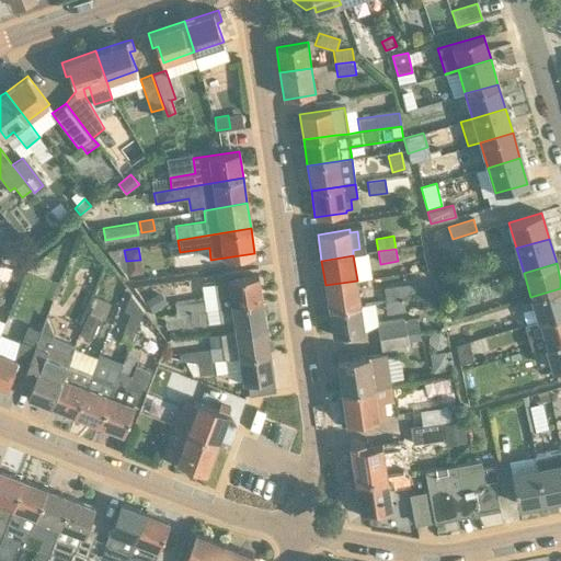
[(0,277),(8,281),(11,270),(12,268),(0,265),(0,277)]
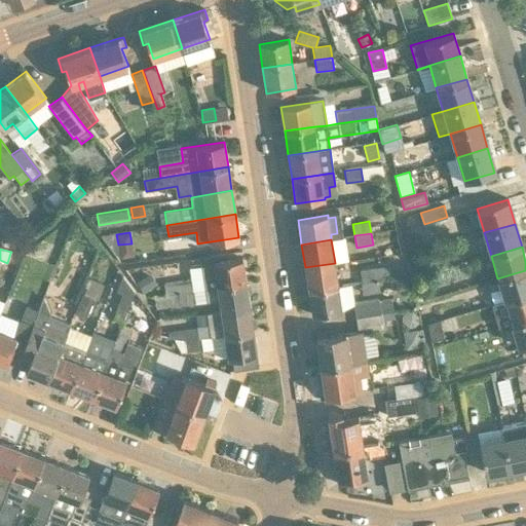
[(204,289),(247,282),(242,258),(200,265),(204,289)]
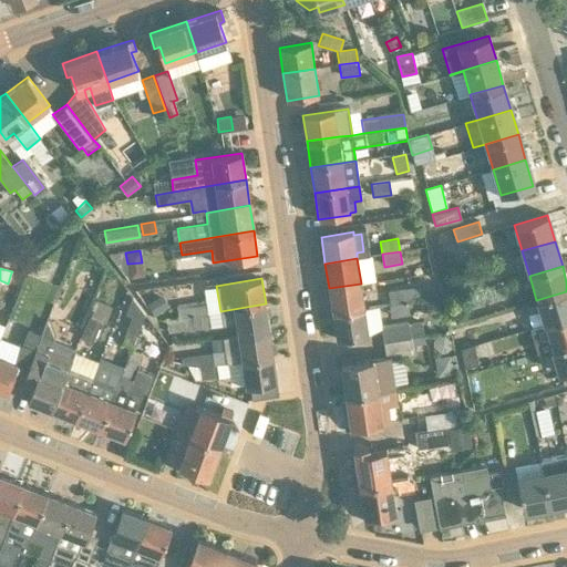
[(332,313),(364,309),(361,284),(329,288),(332,313)]
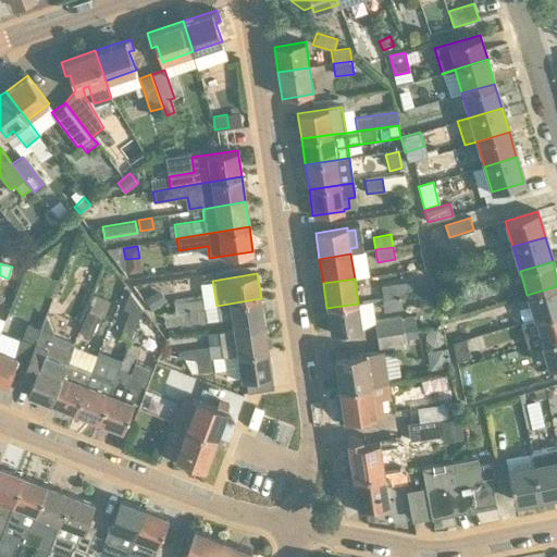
[(383,299),(400,297),(412,295),(411,282),(381,286),(383,299)]
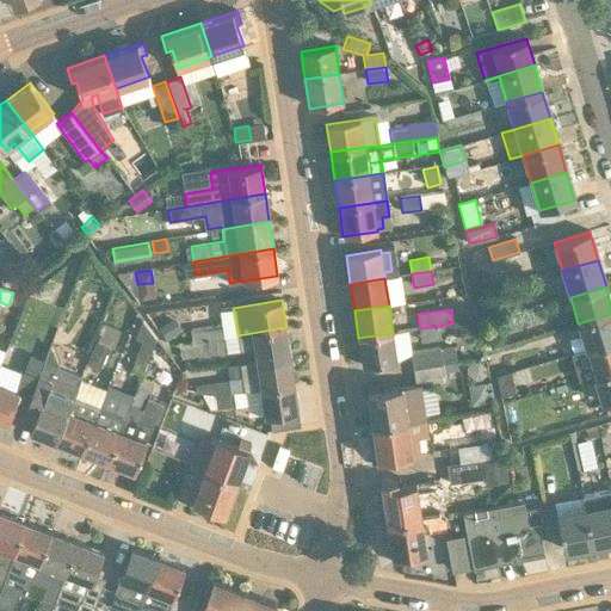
[(586,351),(610,343),(610,314),(578,323),(586,351)]
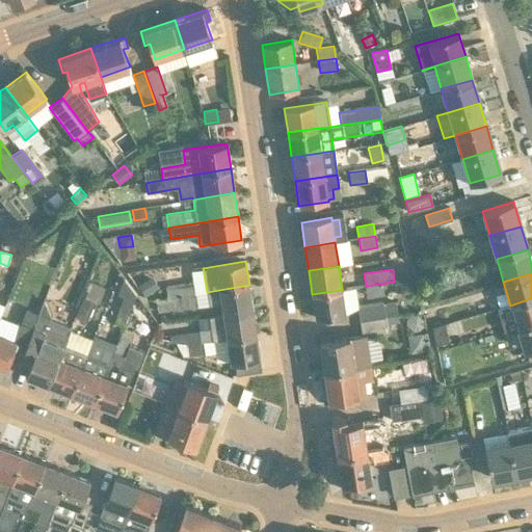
[(159,288),(152,276),(138,285),(144,296),(159,288)]
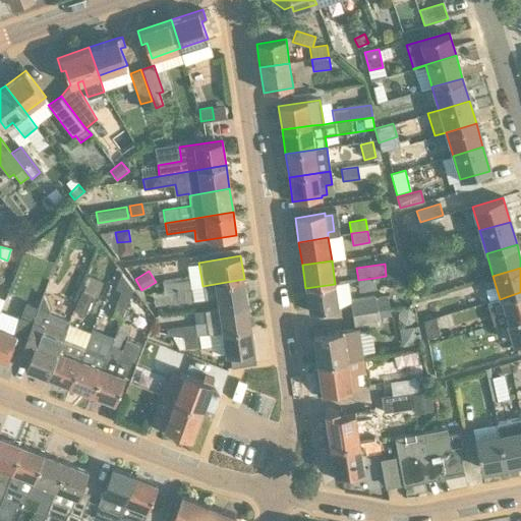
[(126,308),(134,289),(121,273),(116,289),(121,291),(116,305),(126,308)]
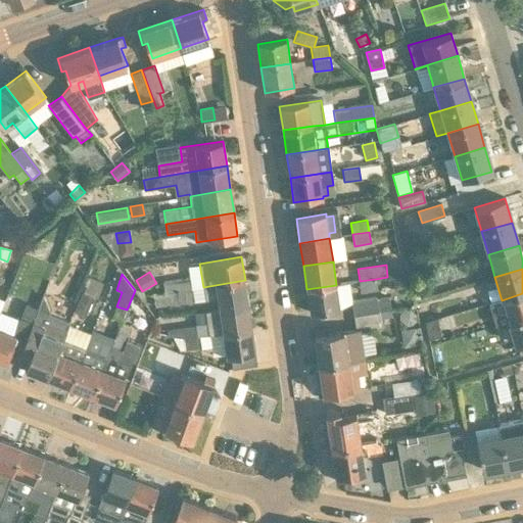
[(406,275),(392,276),(394,289),(408,287),(406,275)]
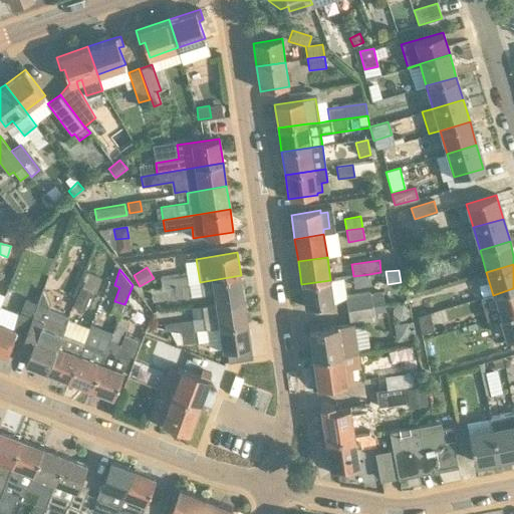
[(96,293),(101,278),(86,272),(72,307),(84,311),(92,291),(96,293)]
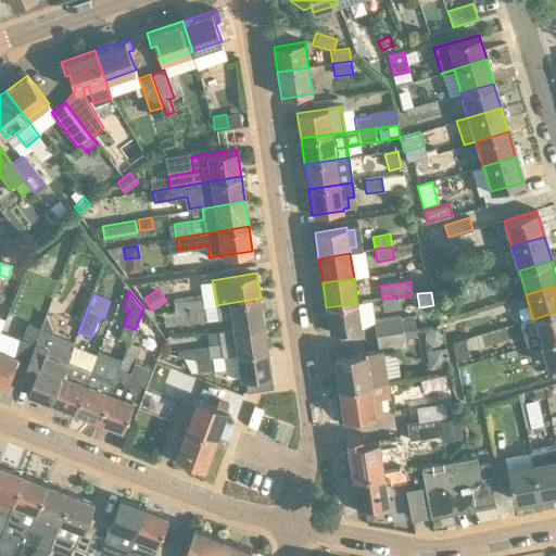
[(176,312),(205,307),(203,295),(175,300),(176,312)]
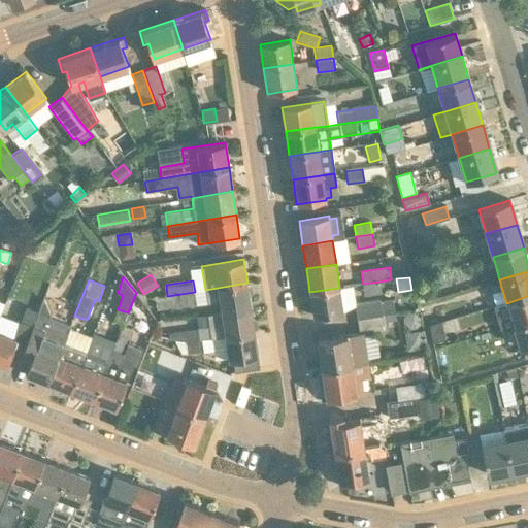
[(380,282),(363,284),(365,295),(382,293),(380,282)]
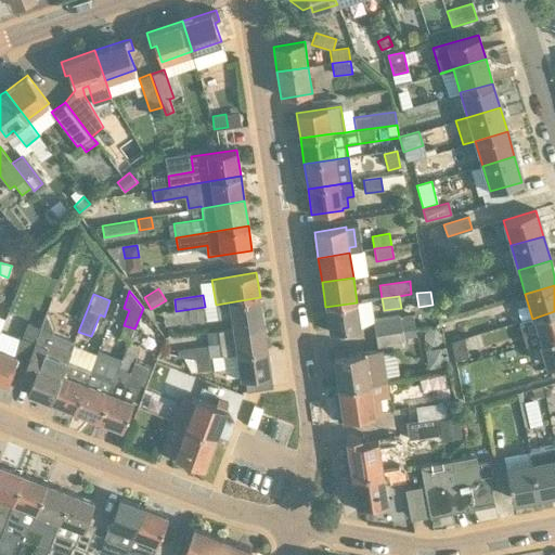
[(232,327),(263,323),(260,297),(216,305),(205,307),(207,320),(218,319),(231,317),(232,327)]
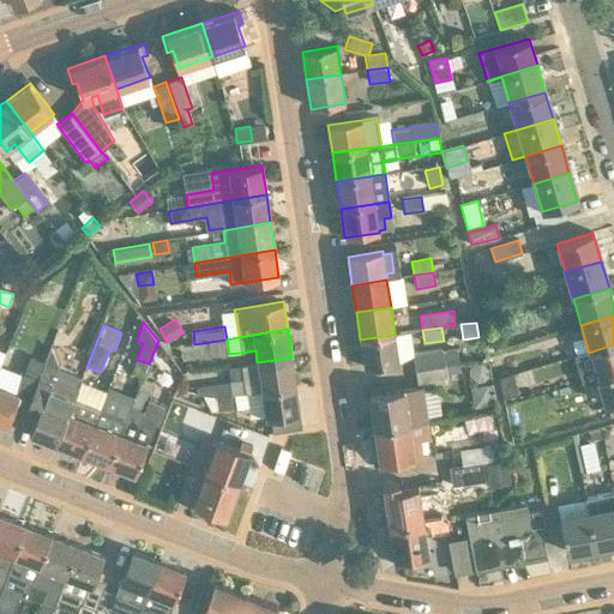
[(395,335),(360,339),(365,368),(399,363),(395,335)]
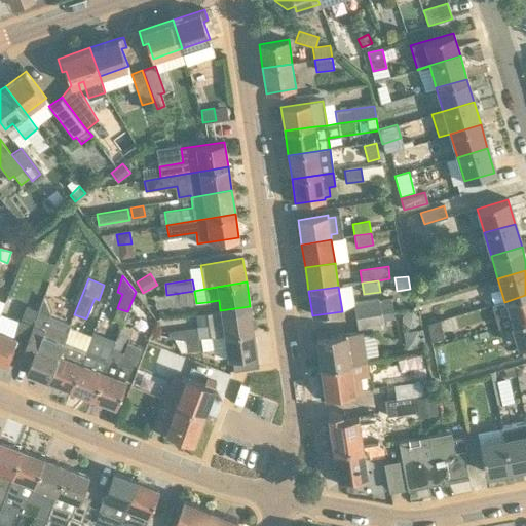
[(194,291),(166,295),(154,297),(156,309),(180,304),(180,305),(196,303),(194,291)]
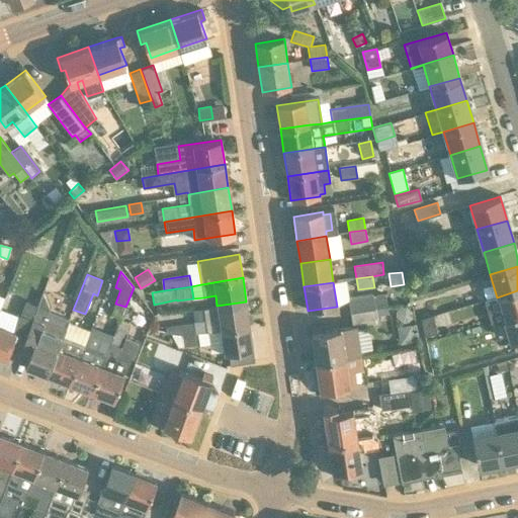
[(503,319),(517,314),(517,290),(497,297),(503,319)]
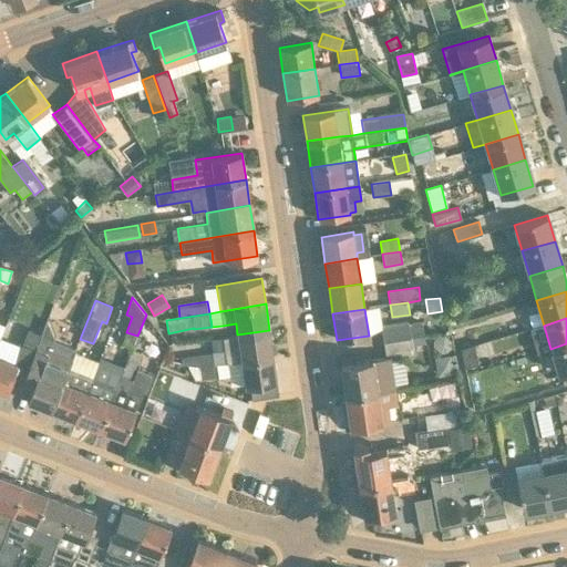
[(411,338),(424,337),(422,325),(409,327),(409,323),(382,326),(384,341),(411,338)]
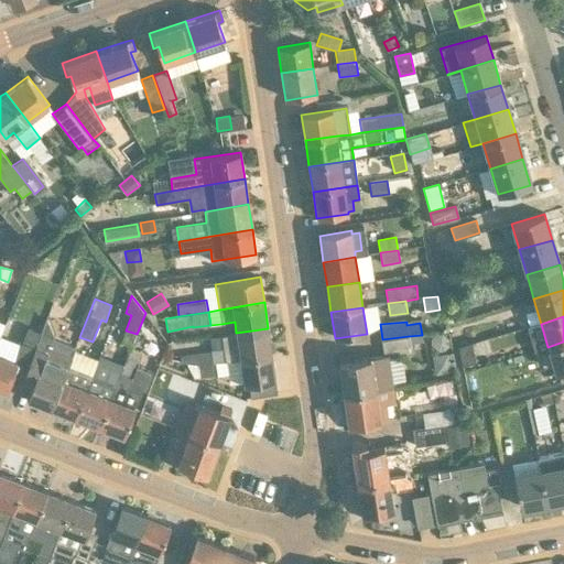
[(240,358),(272,354),(268,328),(236,333),(220,336),(223,347),(210,349),(210,351),(196,354),(197,365),(215,362),(240,358)]
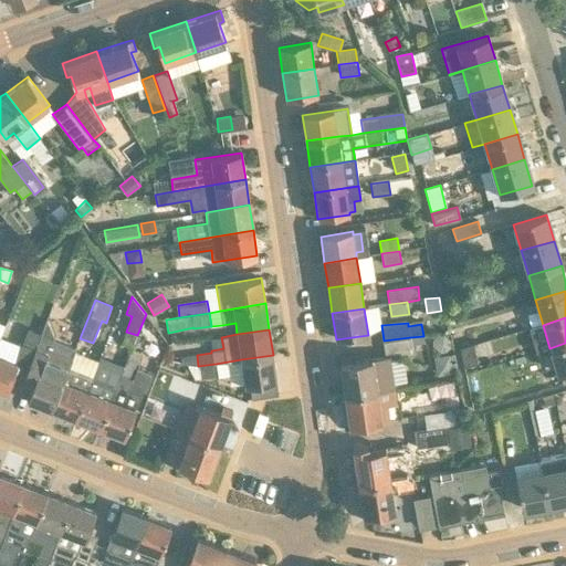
[(24,381),(33,385),(28,401),(52,410),(74,354),(76,349),(40,336),(37,344),(23,380),(22,384),(23,384),(24,381)]
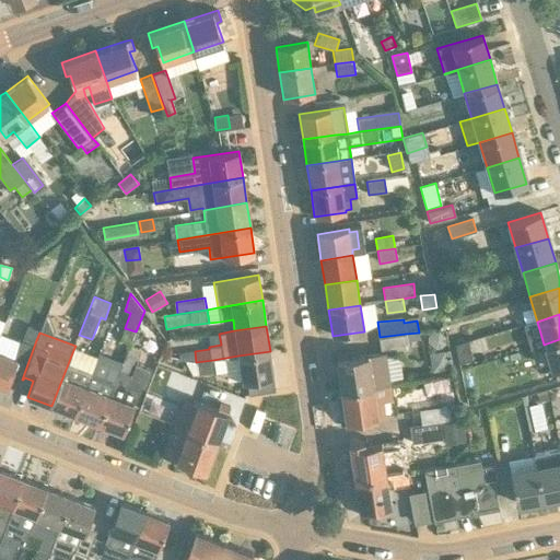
[(419,333),(406,334),(407,342),(420,340),(419,333)]
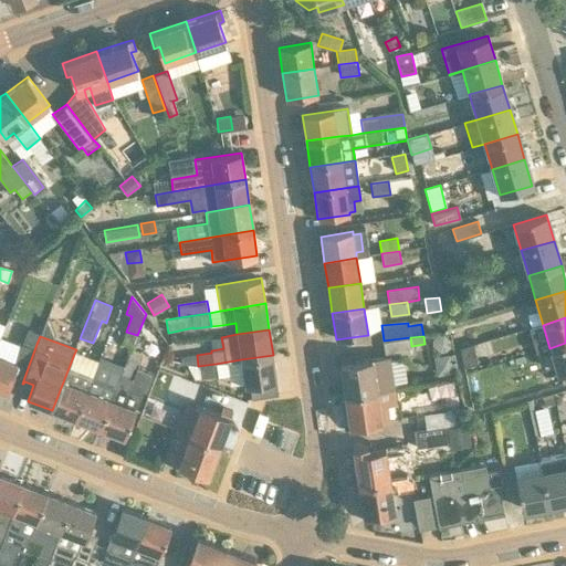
[(410,337),(384,341),(386,356),(412,353),(410,337)]
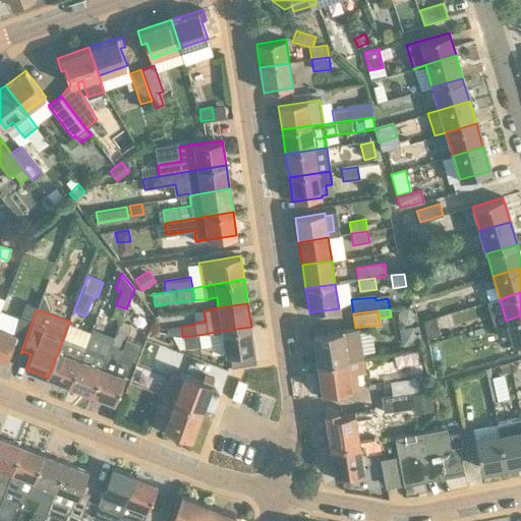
[(22,312),(14,333),(16,334),(11,346),(21,350),(34,316),(22,312)]
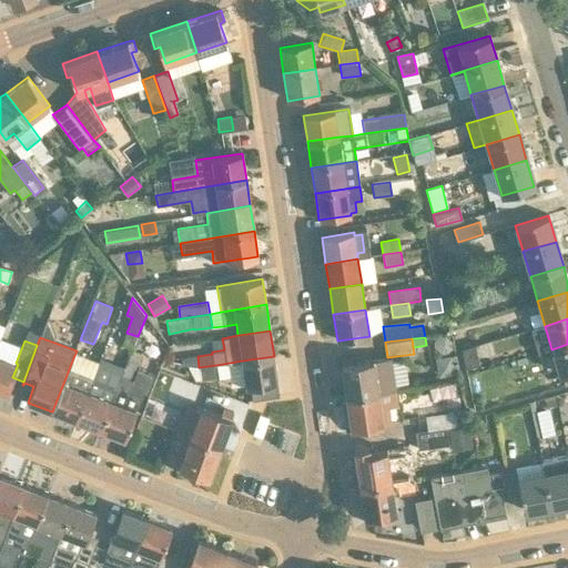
[(567,344),(551,350),(559,376),(561,375),(565,386),(567,385),(567,344)]
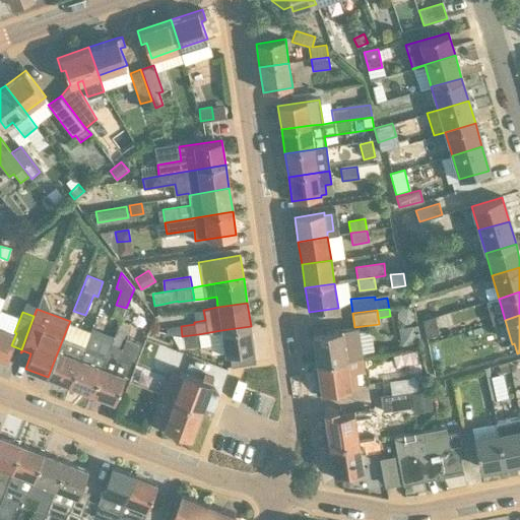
[(426,338),(439,335),(435,317),(421,320),(426,338)]
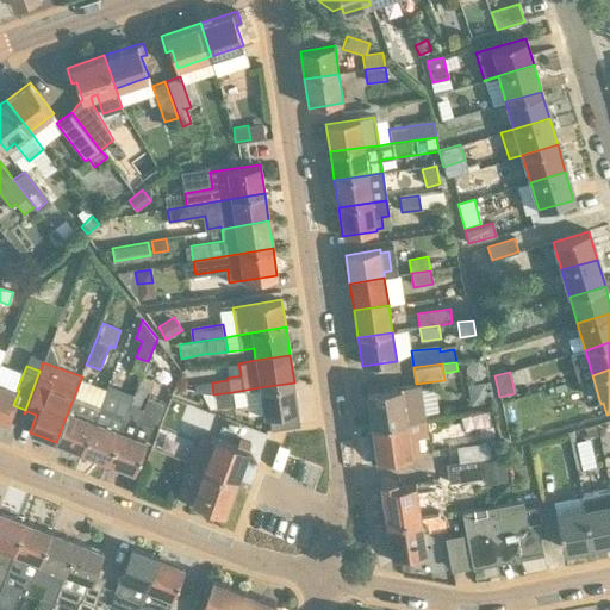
[(120,430),(109,462),(135,472),(147,440),(151,424),(139,419),(150,391),(149,391),(153,380),(142,375),(135,394),(120,430)]
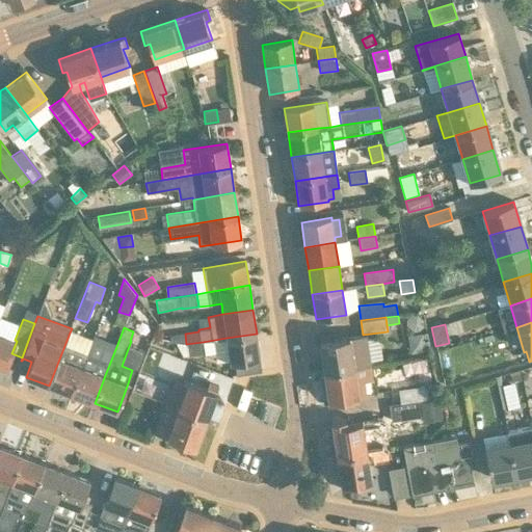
[(73,395),(92,341),(70,333),(49,386),(73,395)]
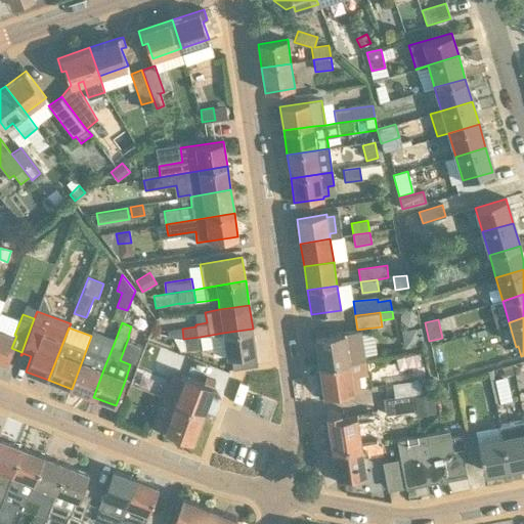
[(0,329),(0,360),(6,363),(11,348),(16,336),(14,335),(0,329)]
